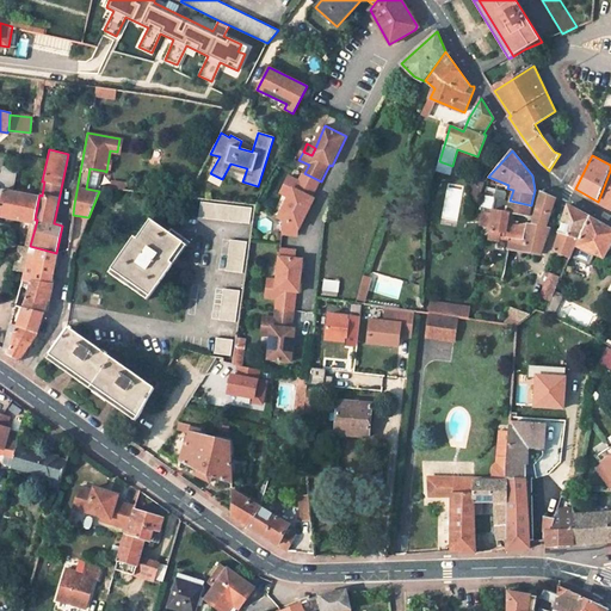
[(13,191),(17,168),(2,166),(1,173),(0,173),(0,187),(2,189),(13,191)]
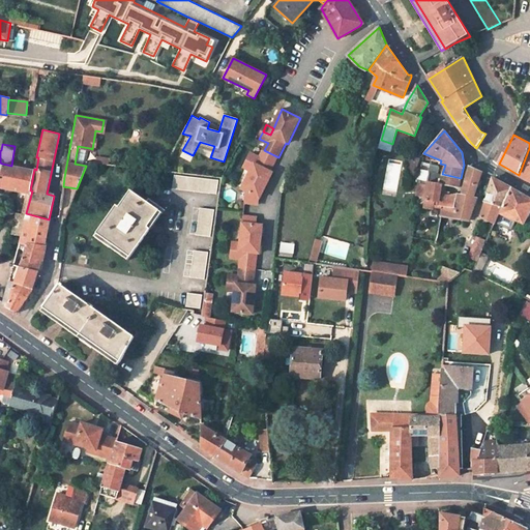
[(87,162),(90,148),(78,146),(75,164),(86,166),(87,162)]
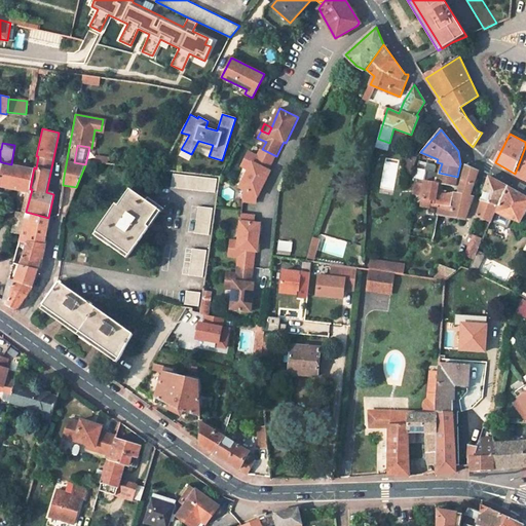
[(525,147),(515,174),(514,175),(525,181),(525,147)]
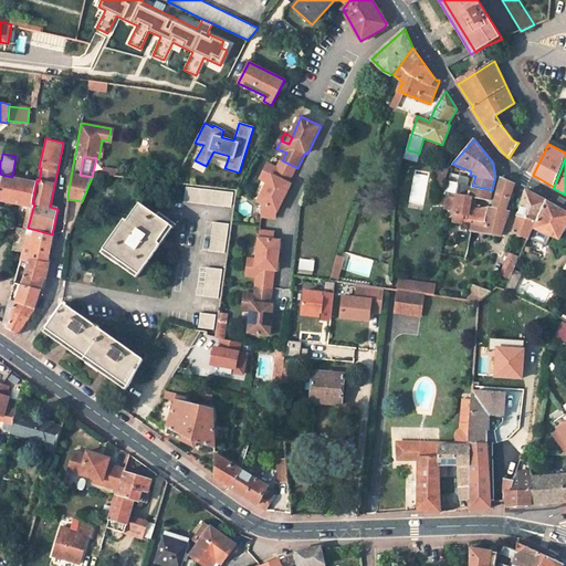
[(297,168),(282,160),(279,169),(269,165),(265,173),(273,176),(270,182),(260,203),(264,206),(279,212),(280,212),(293,185),(290,184),(297,168)]
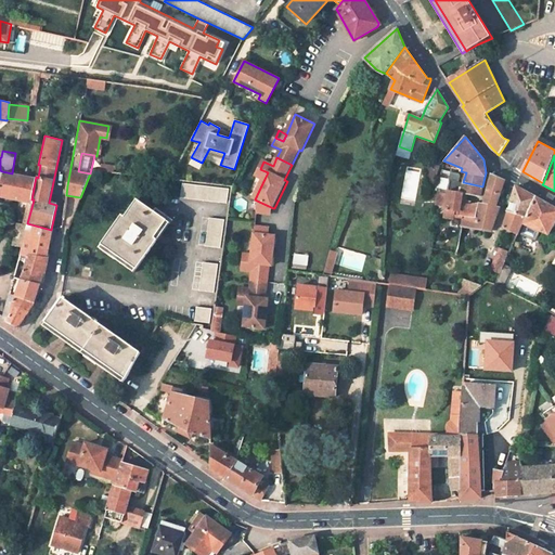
[(260,169),(257,176),(265,179),(268,172),(260,169)]
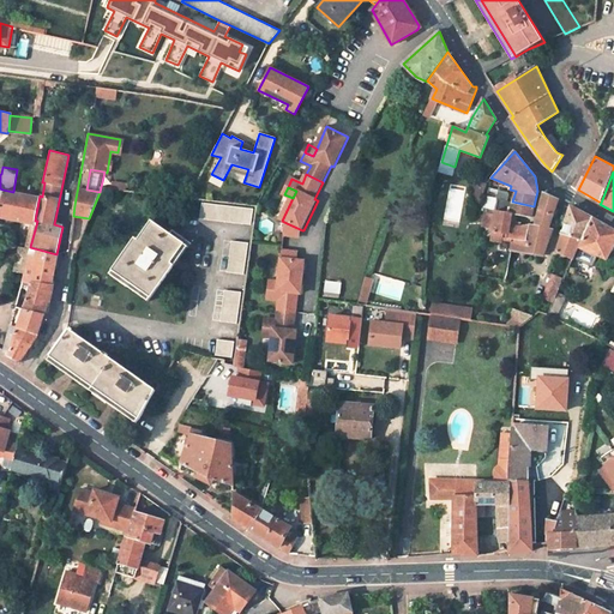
[(0,217),(36,226),(37,221),(35,221),(40,196),(13,192),(2,190),(0,203),(0,217)]
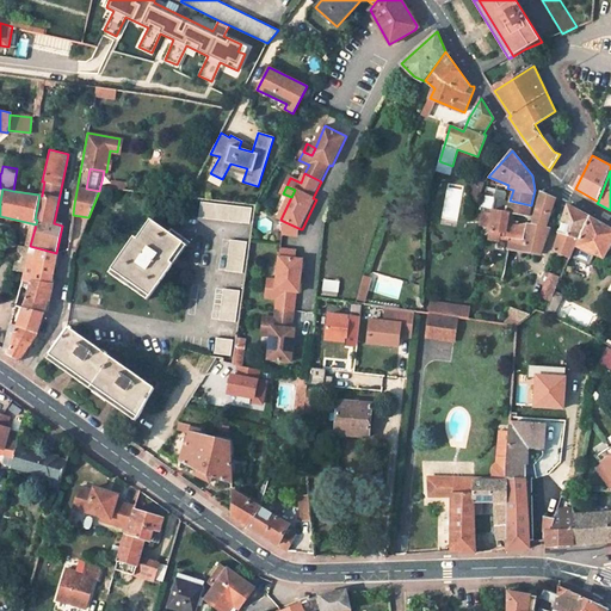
[(482,207),(481,211),(492,214),(493,209),(510,213),(529,216),(531,205),(510,201),(505,199),(506,193),(504,191),(486,189),(480,205),(482,207)]
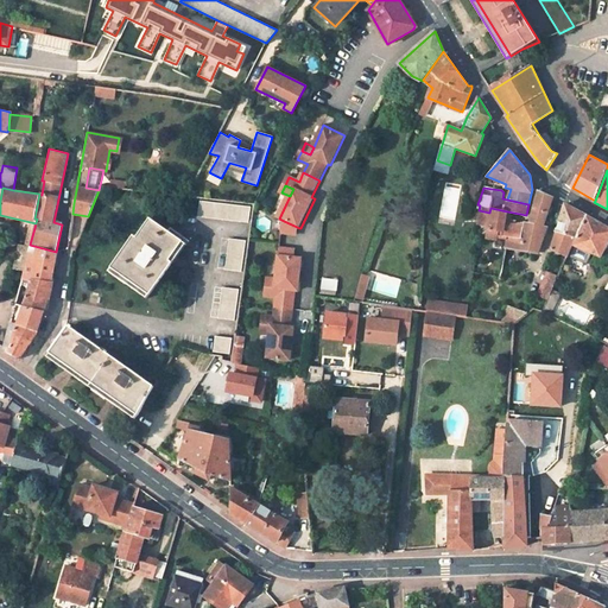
[(553,197),(538,191),(530,223),(543,227),(553,197)]
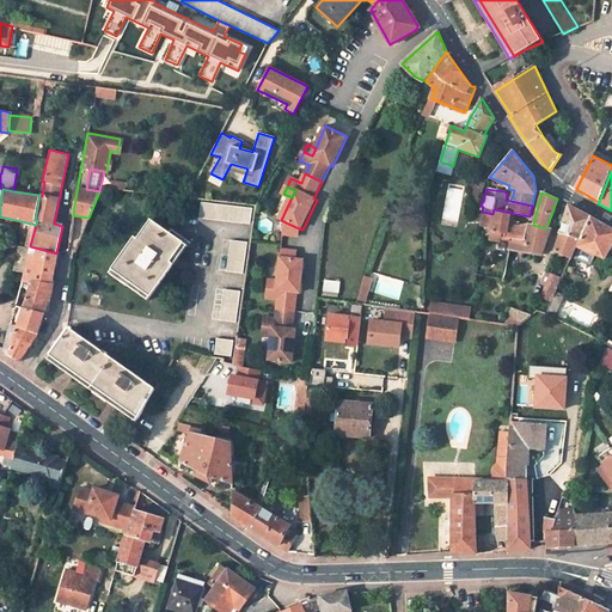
[(201,202),(199,218),(249,224),(251,207),(201,202)]
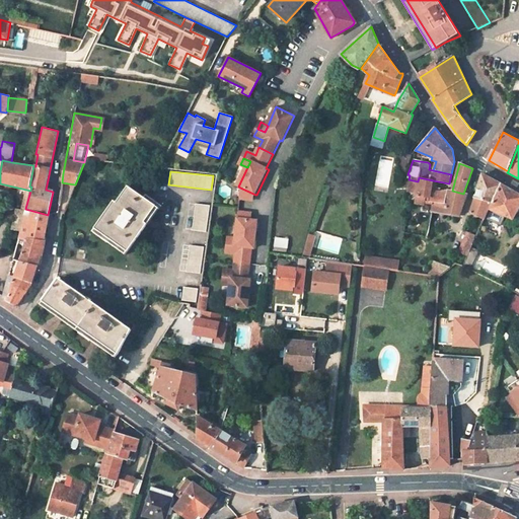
[(501,183),(483,173),(474,198),(491,203),(492,203),(501,183)]
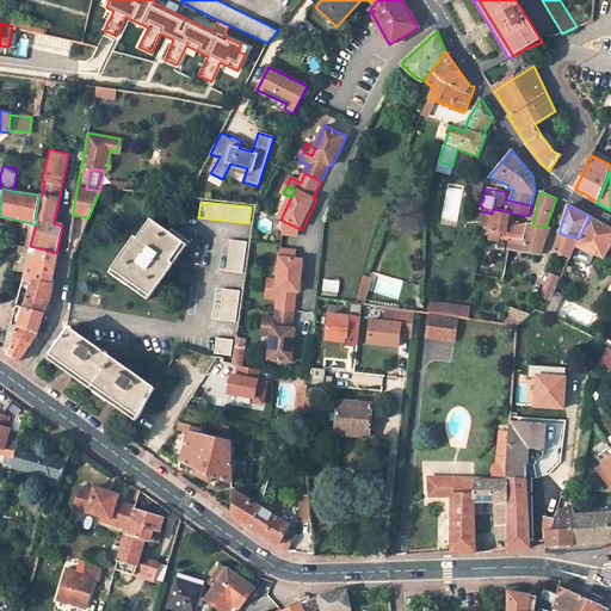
[(492,214),(488,238),(499,240),(501,232),(504,233),(504,236),(510,238),(524,240),(526,222),(518,226),(507,223),(508,220),(510,213),(493,209),(492,214)]
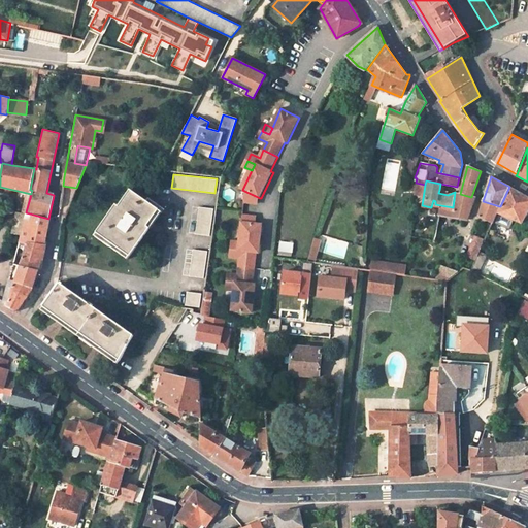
[(497,211),(522,223),(522,221),(525,222),(527,218),(527,217),(525,216),(527,209),(527,197),(509,187),(500,206),(499,206),(497,211)]
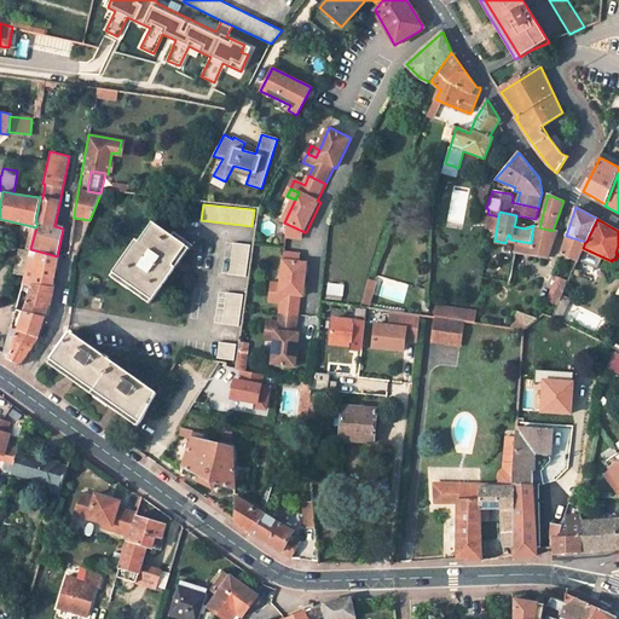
[(136,238),(110,275),(149,302),(187,247),(152,221),(139,241),(136,238)]
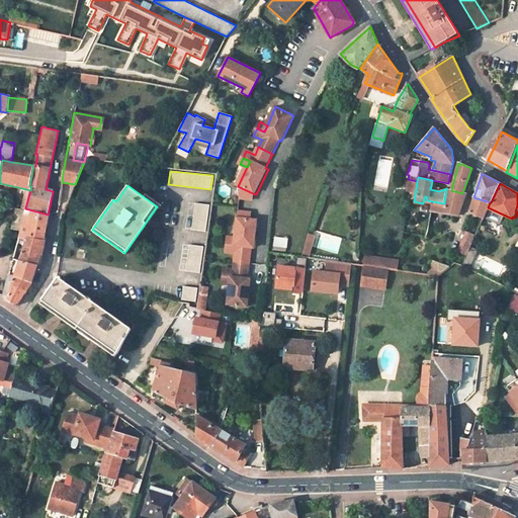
[(253,200),(255,194),(242,188),(242,199),(253,200)]
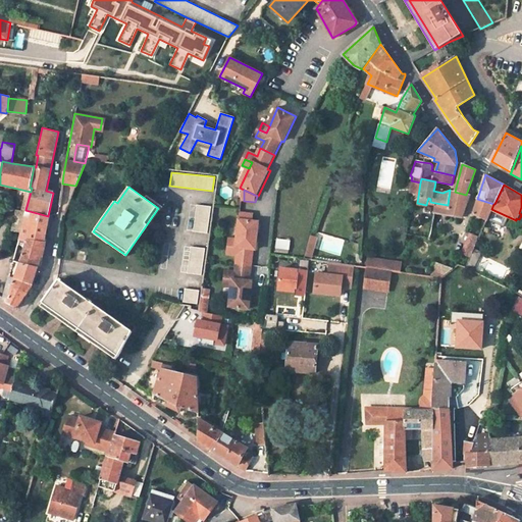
[(434,212),(462,216),(470,196),(466,195),(455,192),(450,190),(448,205),(435,203),(434,212)]
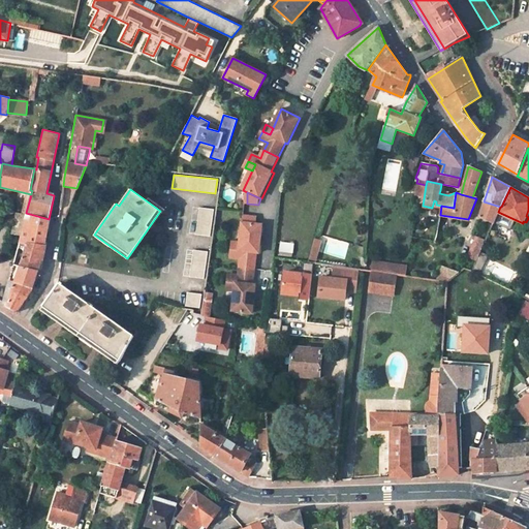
[(478,217),(493,223),(498,212),(500,207),(484,201),(478,217)]
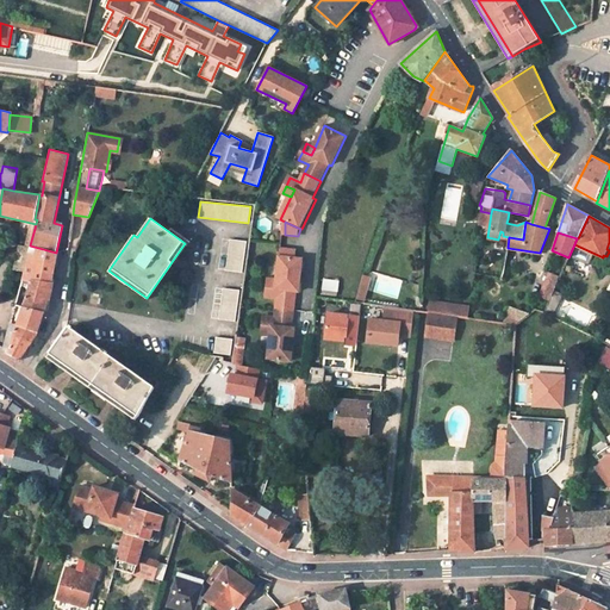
[(230,238),(225,269),(242,272),(247,241),(230,238)]
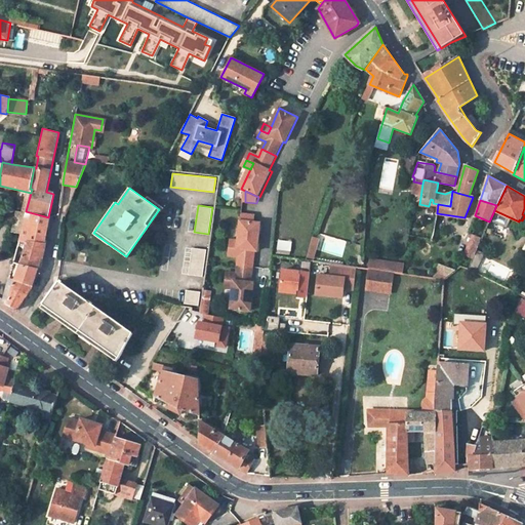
[(14,219),(23,223),(26,211),(17,209),(14,219)]
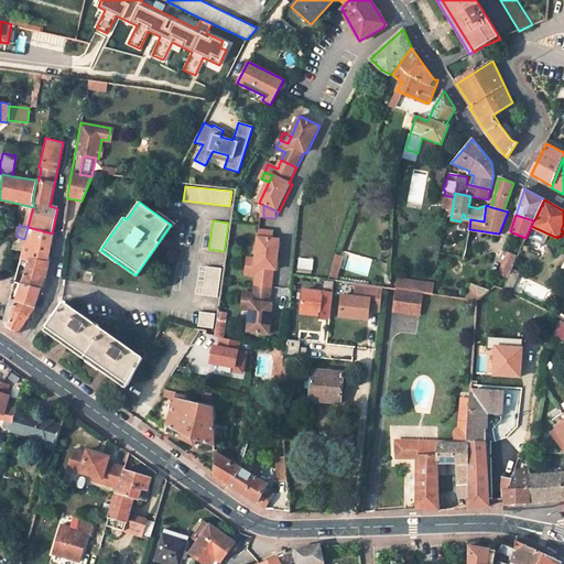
[(52,234),(28,227),(24,239),(20,257),(28,258),(46,261),(52,234)]
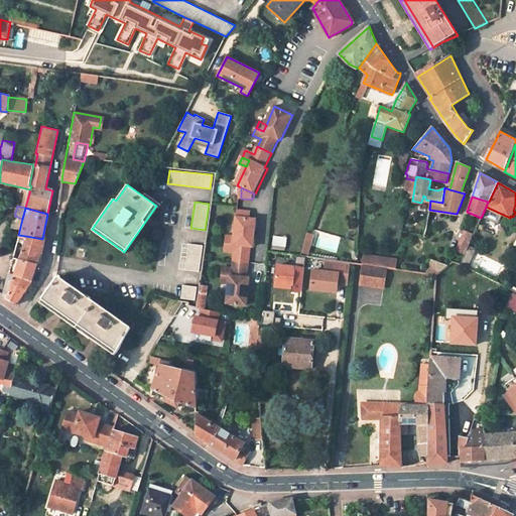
[(250,212),(237,210),(236,217),(249,219),(250,212)]
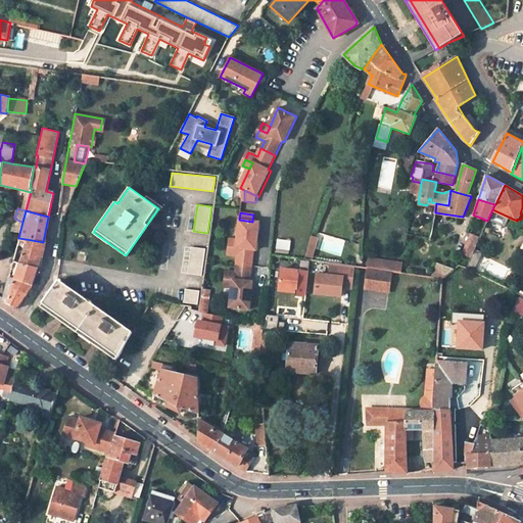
[(235,264),(250,266),(252,249),(255,250),(258,222),(252,222),(239,220),(236,240),(235,247),(228,246),(227,254),(236,255),(235,264)]
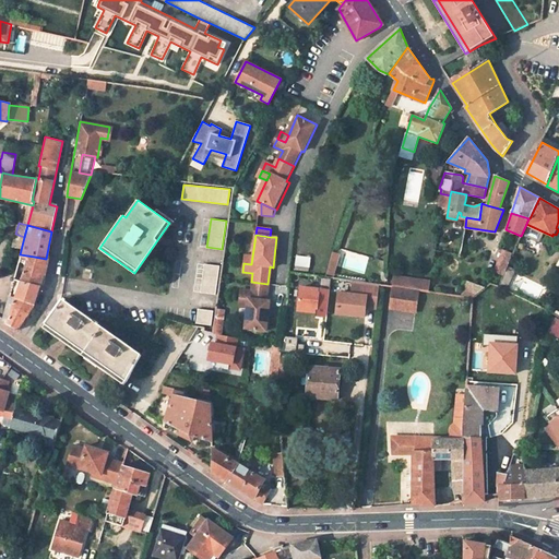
[(497,248),(495,254),(510,261),(513,254),(497,248)]
